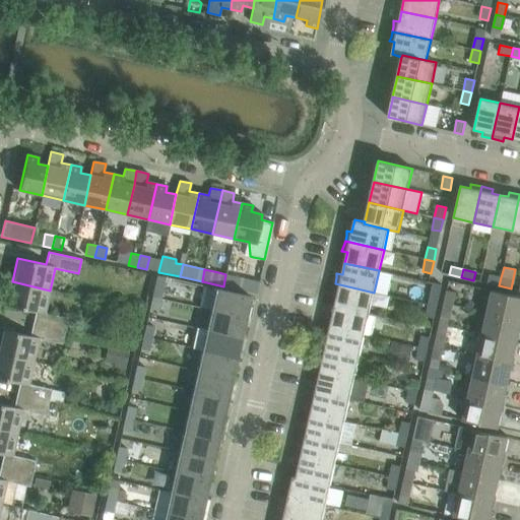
[(225,274),(223,286),(233,288),(236,276),(225,274)]
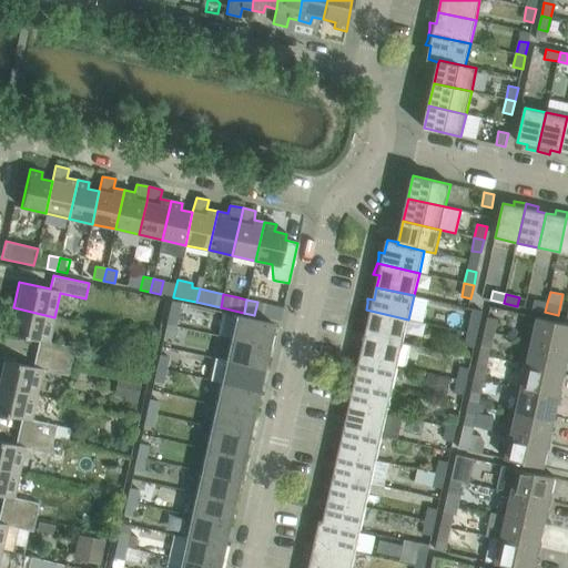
[(534,301),(533,310),(545,312),(547,303),(534,301)]
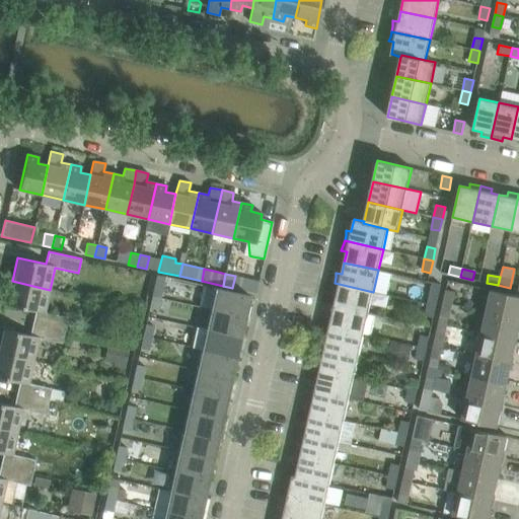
[(45,312),(50,290),(12,281),(6,305),(35,311),(45,313),(46,312),(45,312)]
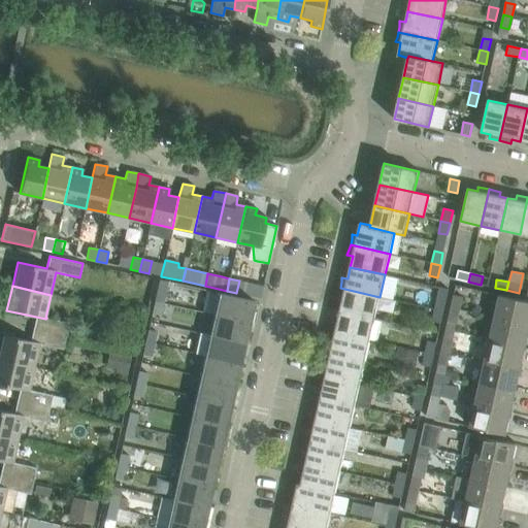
[(342,299),(340,310),(374,319),(380,297),(340,288),(339,293),(337,298),(342,299)]
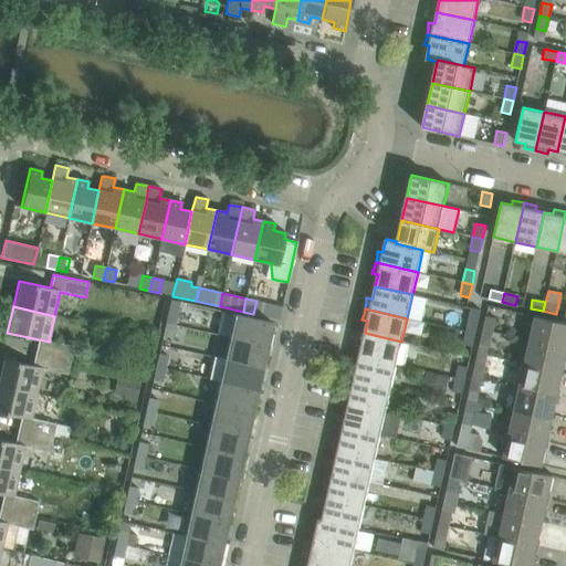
[(472,308),(467,332),(475,334),(481,310),(472,308)]
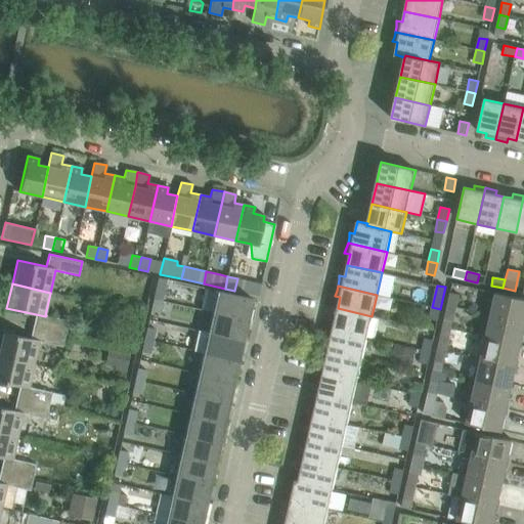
[(156,287),(154,299),(162,301),(165,289),(156,287)]
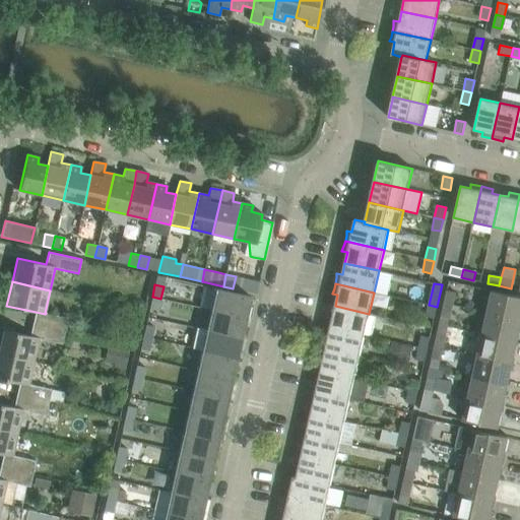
[(215,288),(211,309),(245,317),(250,297),(215,288)]
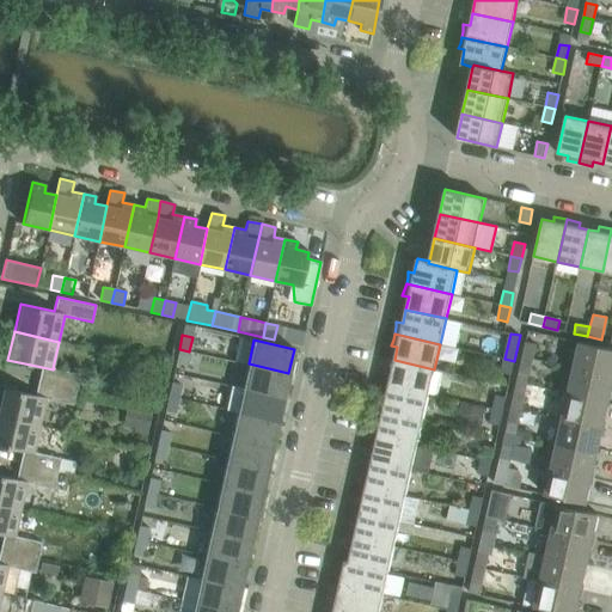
[(522,356),(532,359),(536,344),(525,342),(522,356)]
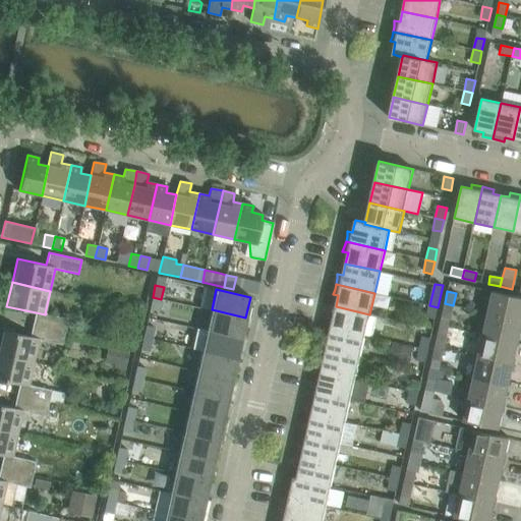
[(520,297),(494,291),(488,313),(520,321),(520,297)]
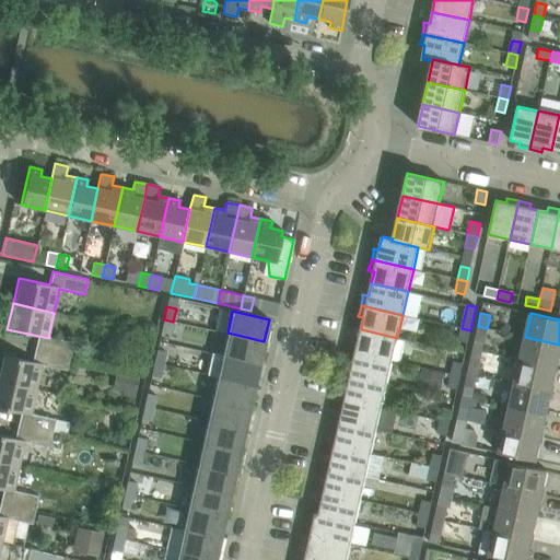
[(164,319),(161,333),(170,335),(173,322),(164,319)]
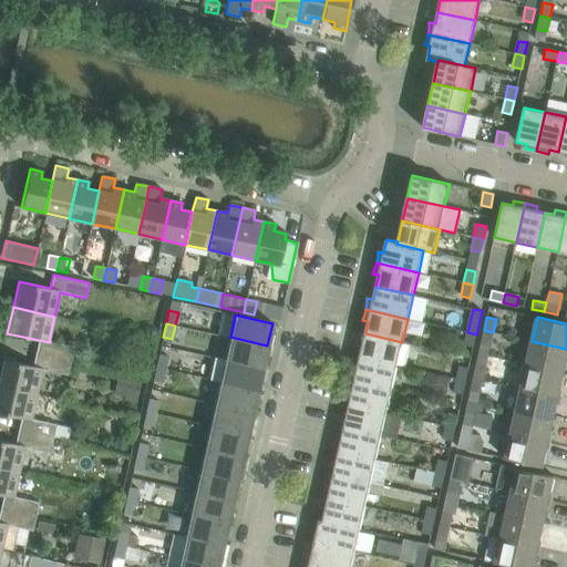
[(490,346),(493,332),(484,330),(481,343),(490,346)]
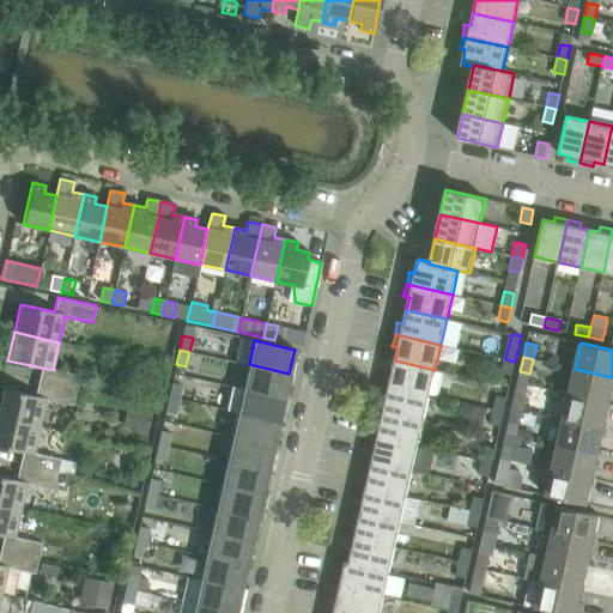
[(502,374),(511,375),(515,362),(505,359),(502,374)]
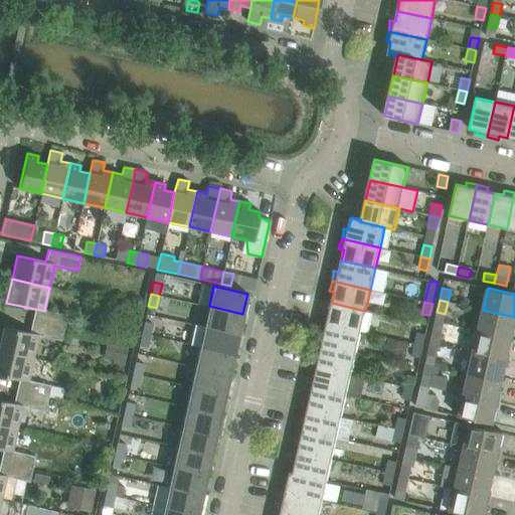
[(361,332),(365,311),(332,303),(329,315),(324,314),(324,318),(323,322),(323,324),(361,332)]
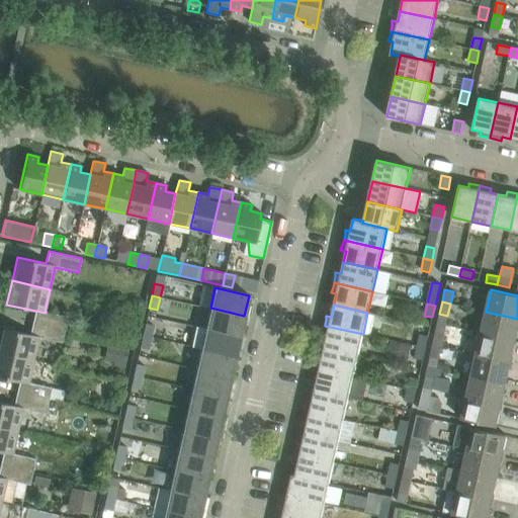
[(240,336),(244,316),(210,308),(205,328),(240,336)]
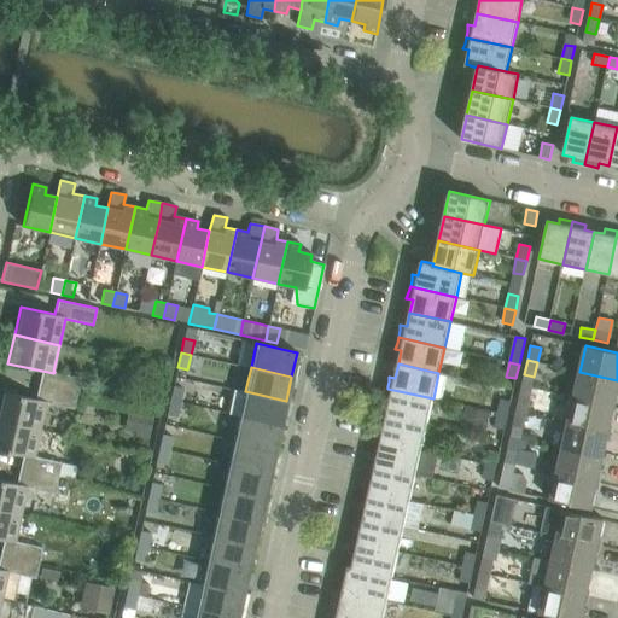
[(42,371),(39,385),(54,389),(77,394),(81,378),(58,373),(54,372),(53,373),(42,371)]
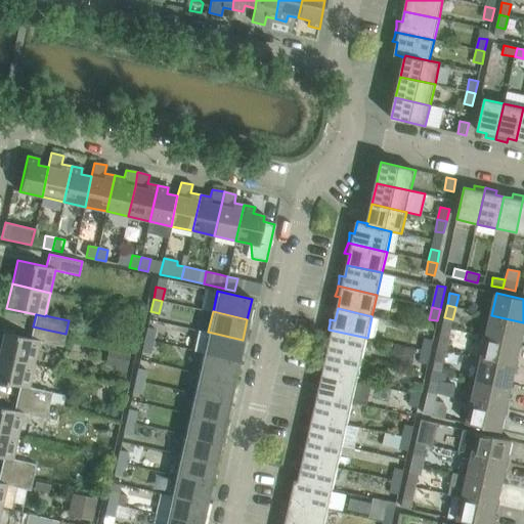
[(523,322),(491,315),(486,337),(521,345),(523,331),(523,322)]
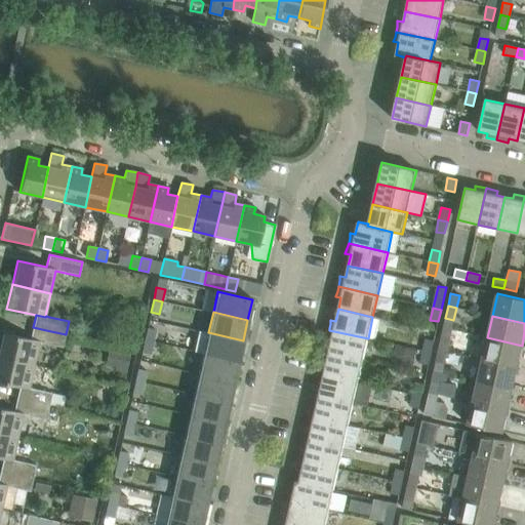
[(145,340),(153,342),(156,330),(147,328),(145,340)]
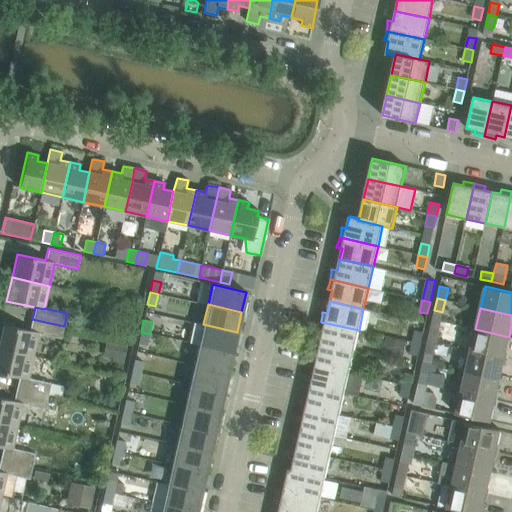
[(45,322),(42,335),(61,339),(64,326),(45,322)]
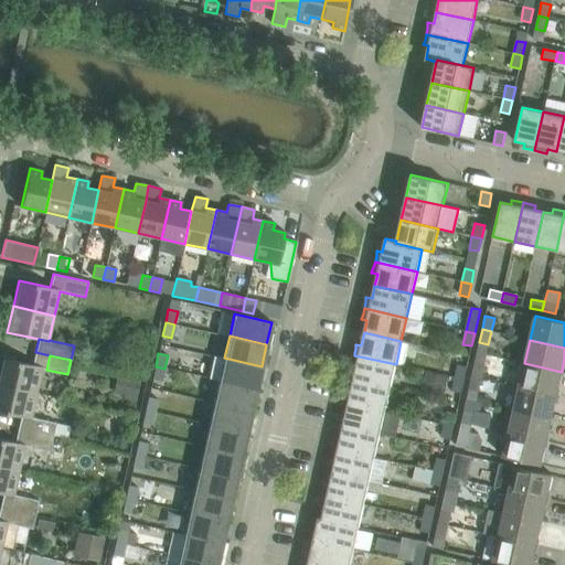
[(220,380),(256,388),(262,366),(224,358),(212,355),(208,377),(220,380)]
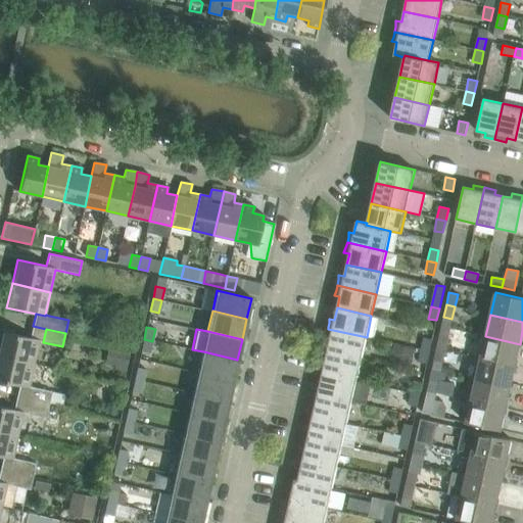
[(330,340),(327,351),(362,359),(367,337),(328,329),(326,334),(324,339),(330,340)]
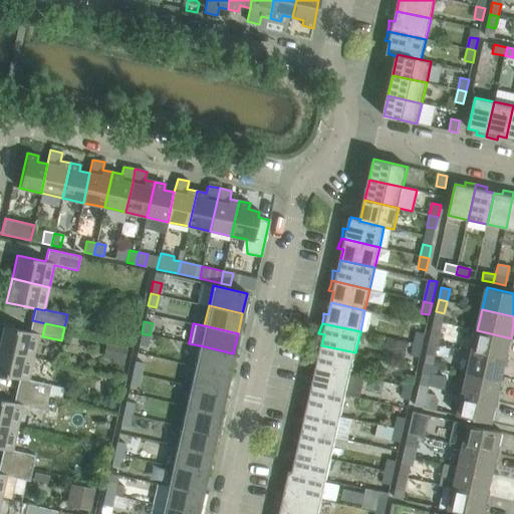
[(0,329),(0,349),(33,357),(38,335),(39,335),(39,334),(1,325),(0,329)]
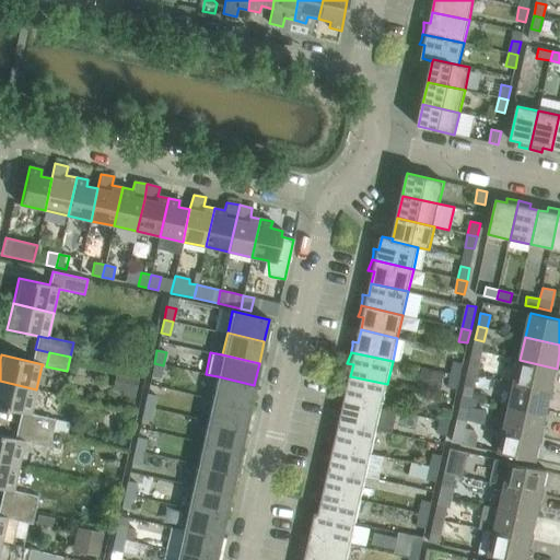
[(467,372),(477,374),(479,361),(470,359),(467,372)]
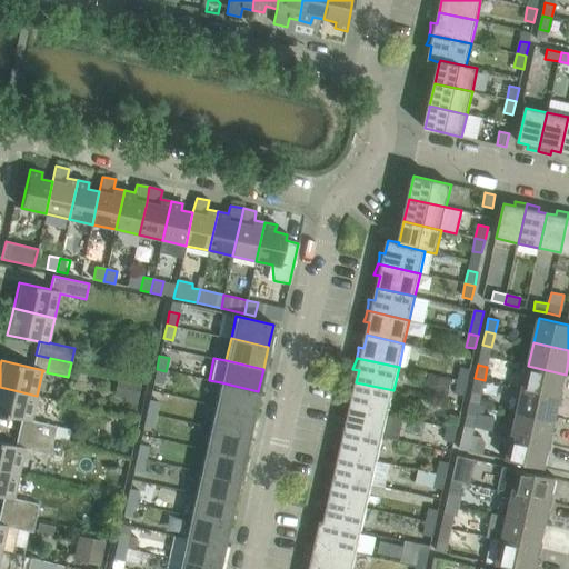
[(528,366),(522,389),(560,398),(566,375),(528,366)]
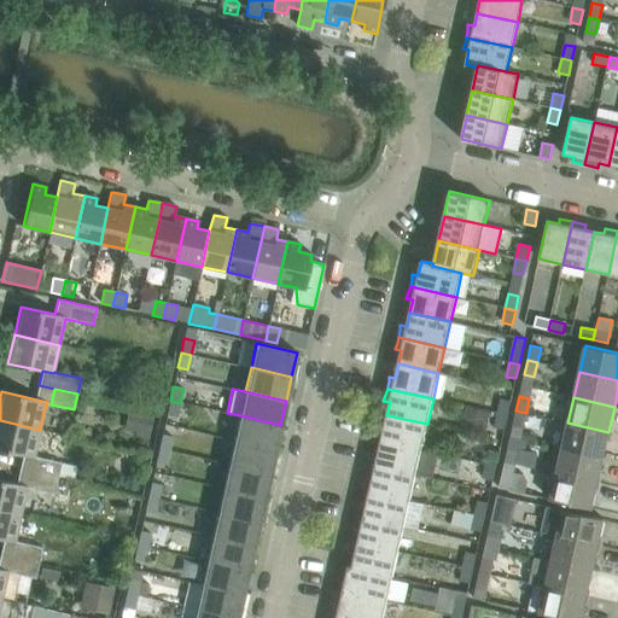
[(501,398),(497,413),(508,415),(511,401),(501,398)]
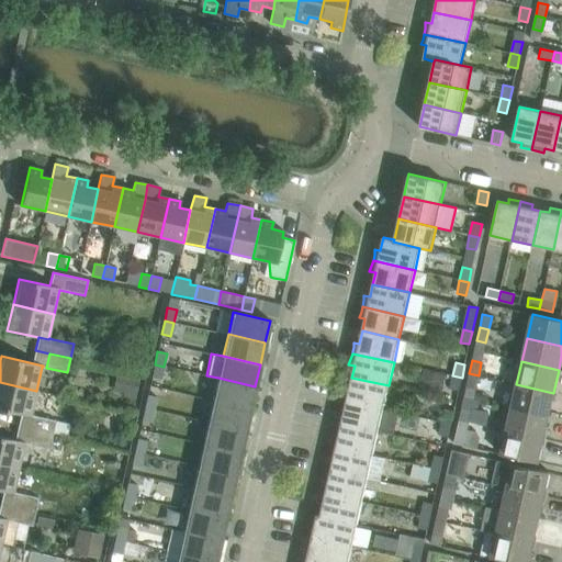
[(164,367),(155,364),(152,378),(160,380),(164,367)]
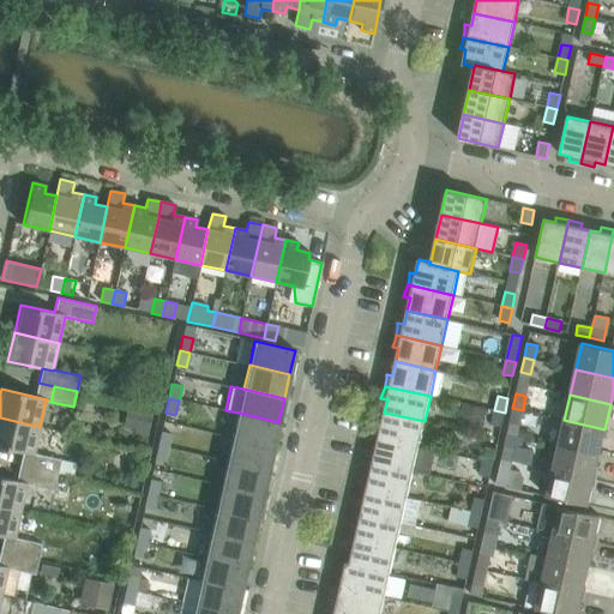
[(463,404),(459,419),(485,425),(487,410),(463,404)]
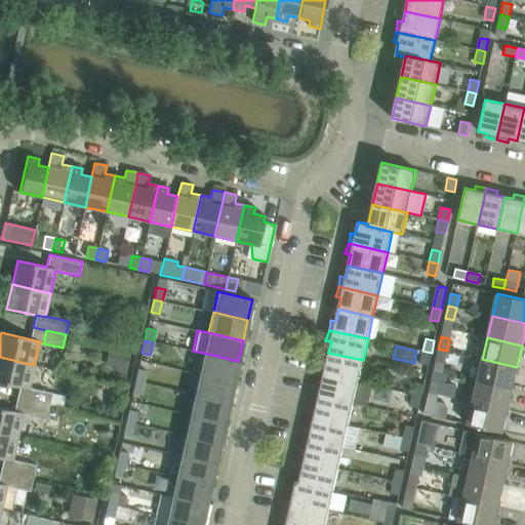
[(444,363),(447,351),(438,349),(436,361),(444,363)]
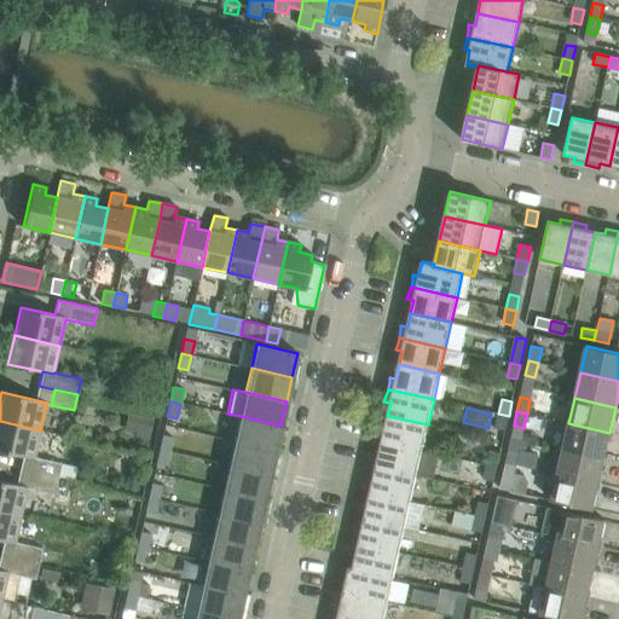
[(496,428),(505,431),(509,416),(498,414),(496,428)]
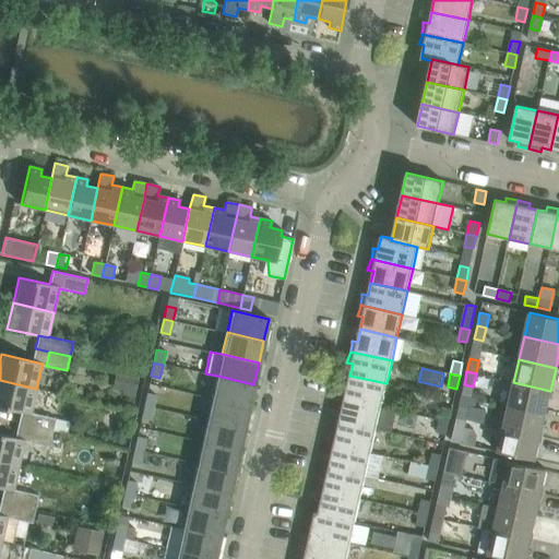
[(249,406),(253,384),(217,376),(212,399),(249,406)]
